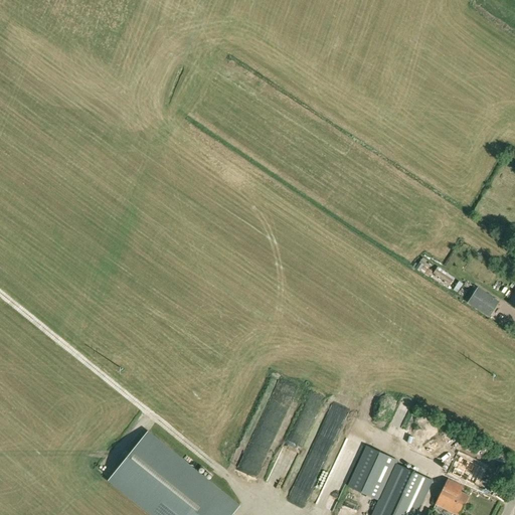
[(420,258),(414,271),(427,276),(430,271),(427,270),(431,262),(420,258)]
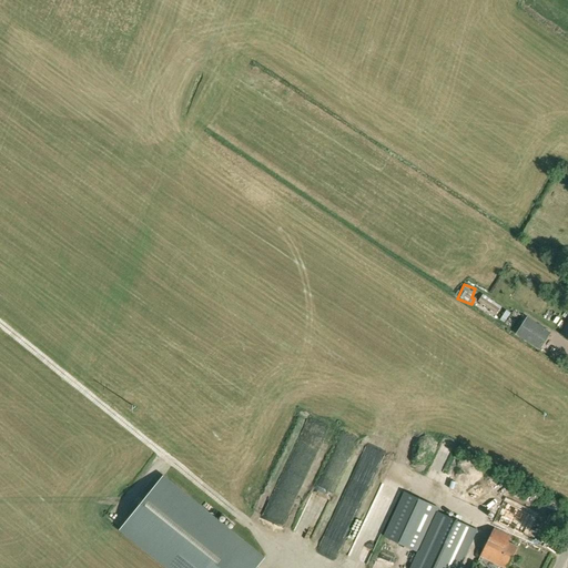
[(496,313),(499,308),(482,296),(478,301),(496,313)]
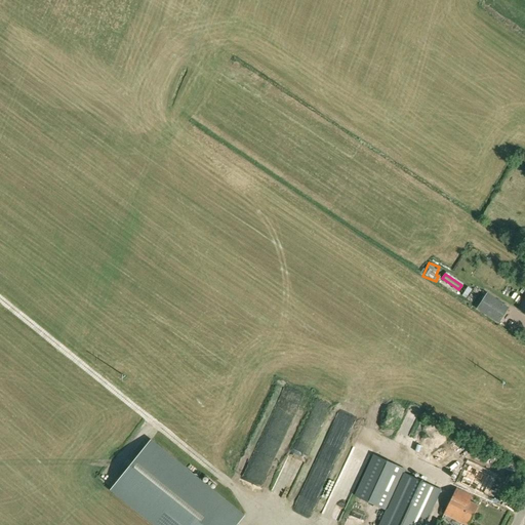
[(477,309),(499,323),(510,307),(487,292),(477,309)]
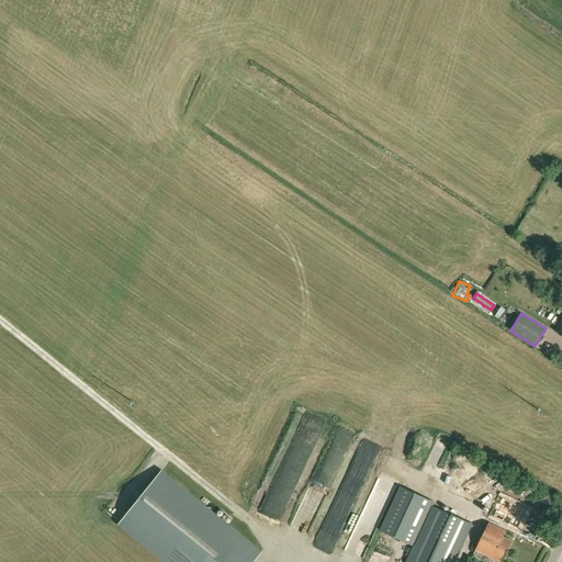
[(302,413),(270,491),(289,498),(322,422),(302,413)]
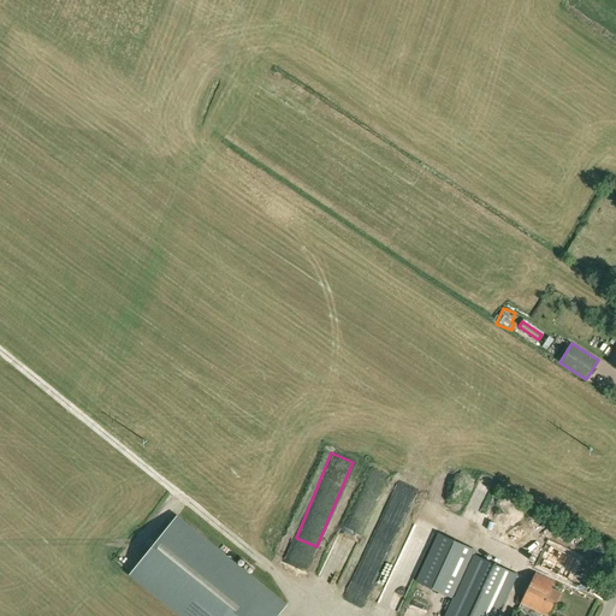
[(361,491),(377,496),(385,474),(369,468),(361,491)]
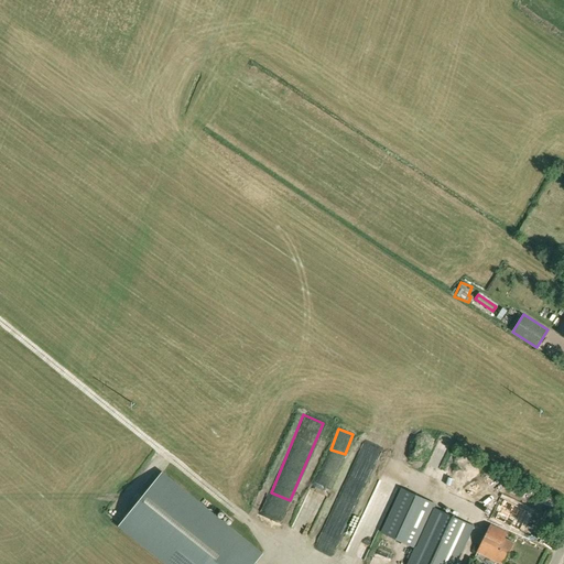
[(348,474),(355,477),(351,484),(359,487),(362,478),(367,480),(380,448),(361,441),(348,474)]
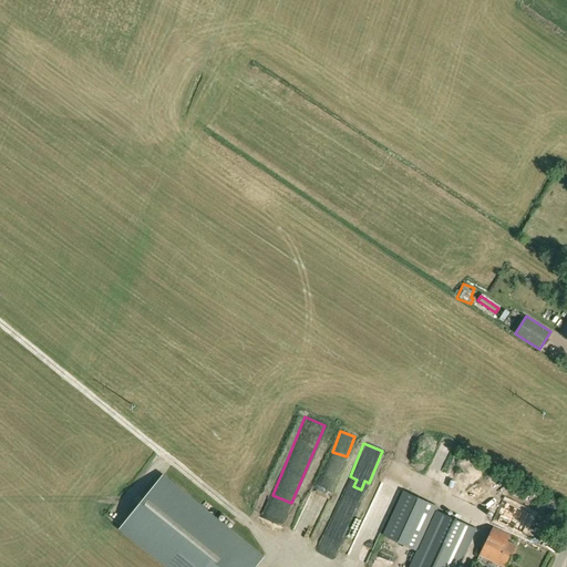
[(168,566),(254,566),(263,557),(163,476),(121,528),(168,566)]
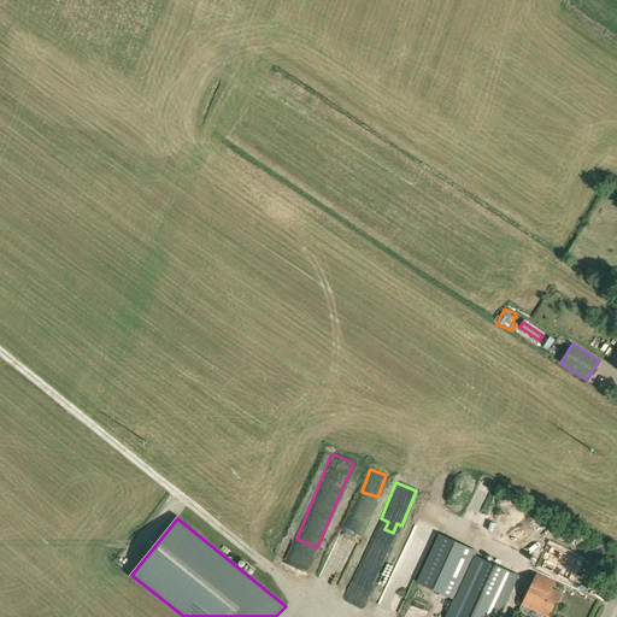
[(445,616),(498,616),(517,575),(474,556),(476,551),(442,535),(421,583),(453,600),(445,616)]
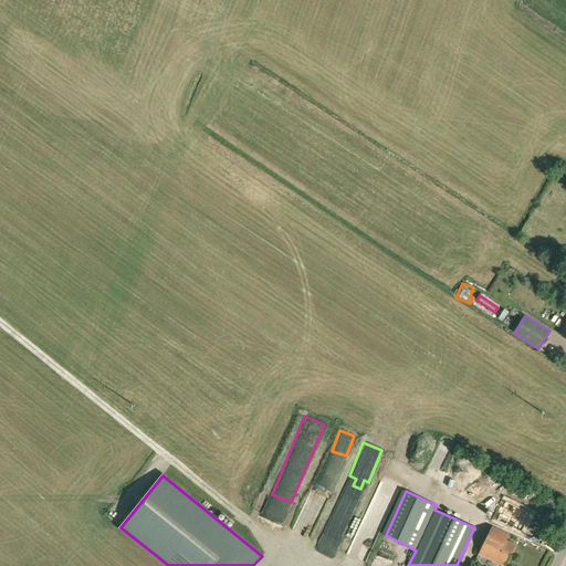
[(500,514),(496,521),(504,524),(506,525),(506,523),(513,526),(512,527),(515,528),(522,532),(531,513),(506,502),(503,509),(500,514)]
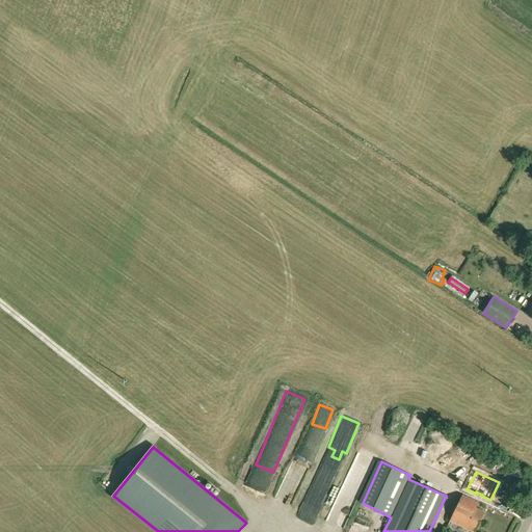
[(472,531),(474,531),(484,512),(476,507),(479,501),(463,494),(450,521),(472,531)]
